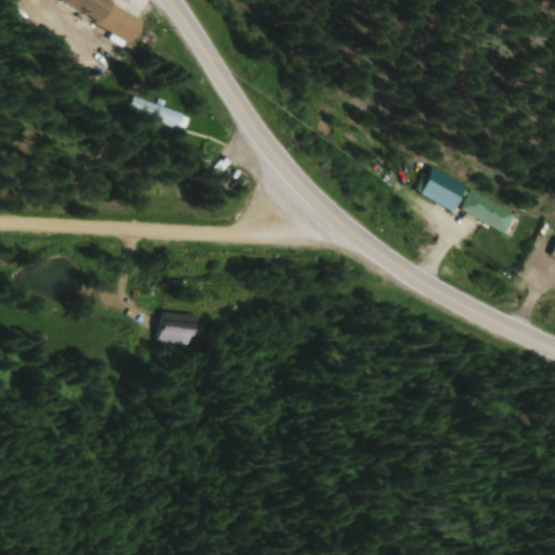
[(59,0),(130,44),(144,22),(108,0),(59,0)]
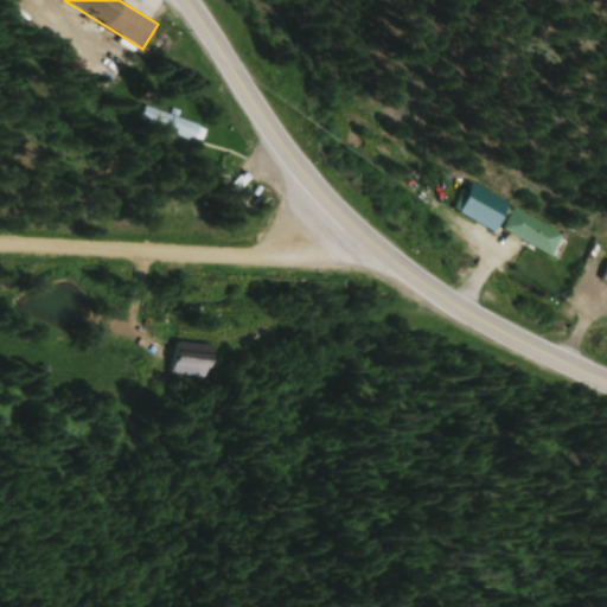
[(197,142),(202,126),(145,104),(139,121),(197,142)]
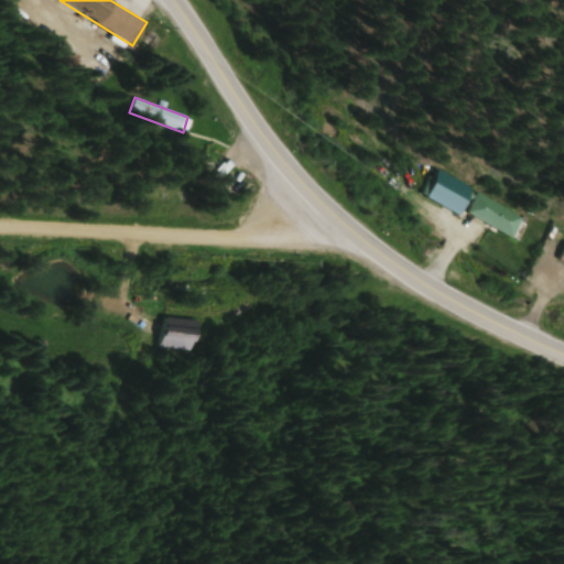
[(237,174),(221,164),(213,177),(228,187),(237,174)]
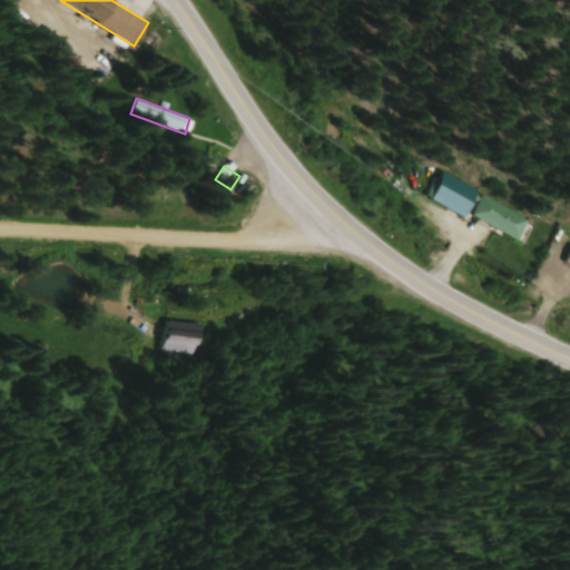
[(469,219),(482,190),(446,173),(432,200),(469,219)]
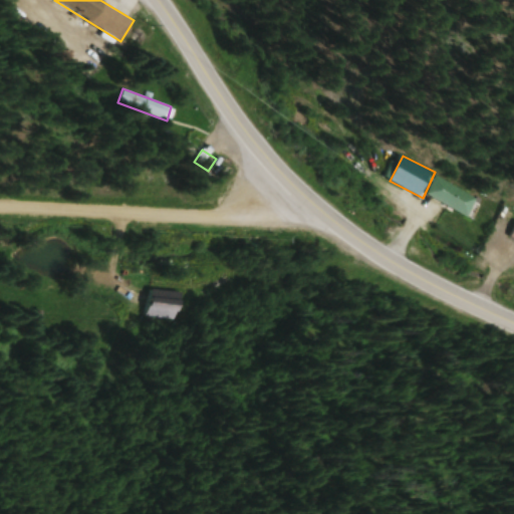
[(502,238),(513,245),(513,222),(502,238)]
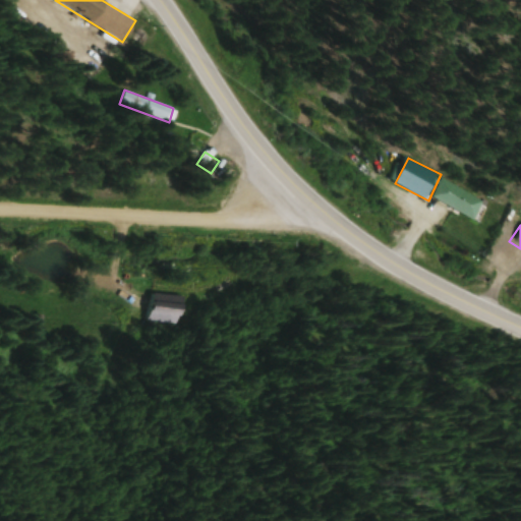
[(178,325),(182,298),(149,293),(145,321),(178,325)]
